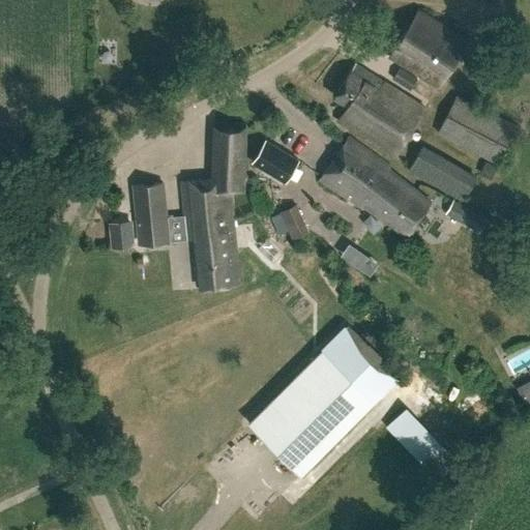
[(467,38),(417,7),(387,57),(436,88),(467,38)]
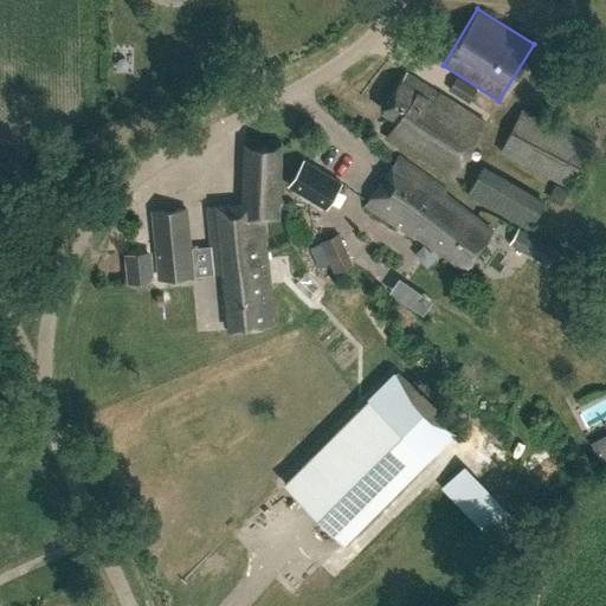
[(477,90),(456,77),(449,89),(469,102),(477,90)]
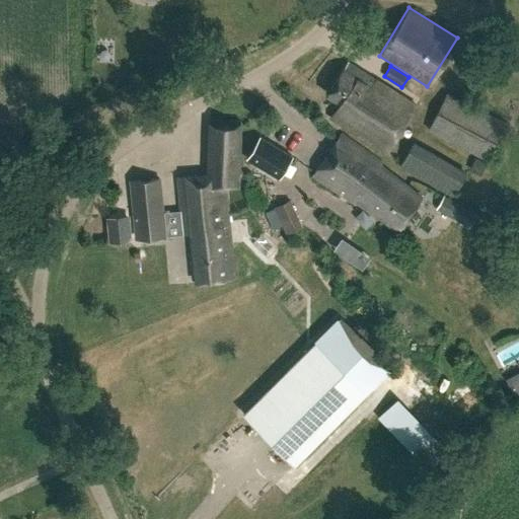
[(356,77),(343,69),(326,95),(341,104),(331,119),(386,152),(414,106),(358,73),(356,77)]
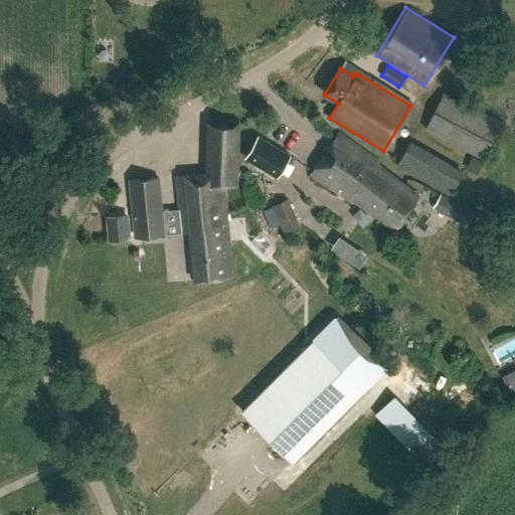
[(504,122),(445,91),(424,129),(483,160),(504,122)]
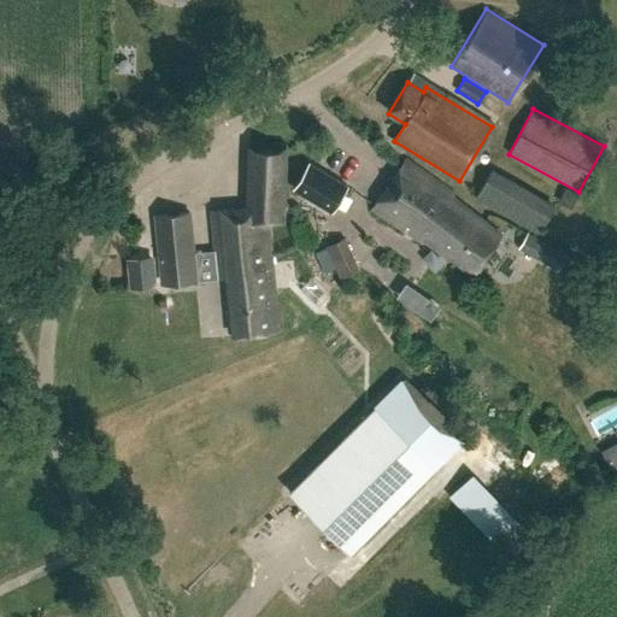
[(282,223),(288,146),(251,148),(247,209),(211,212),(217,281),(228,280),(233,336),(278,331),(268,224),(282,223)]
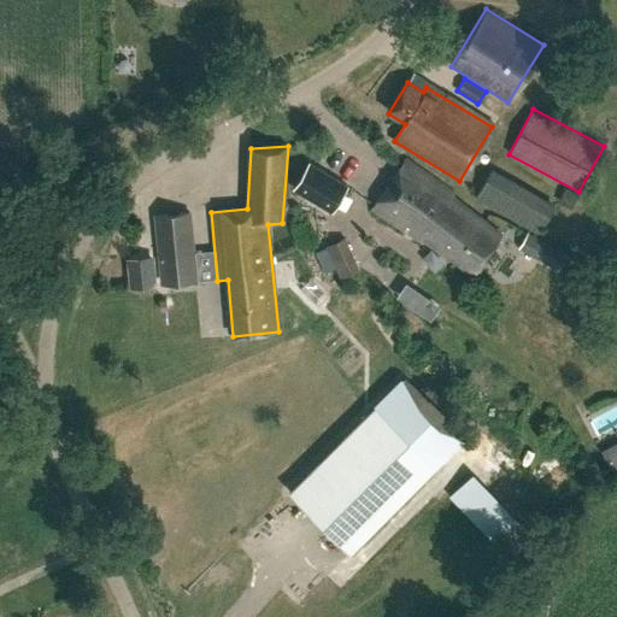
[(346,182),(306,164),(293,191),(333,209),(346,182)]
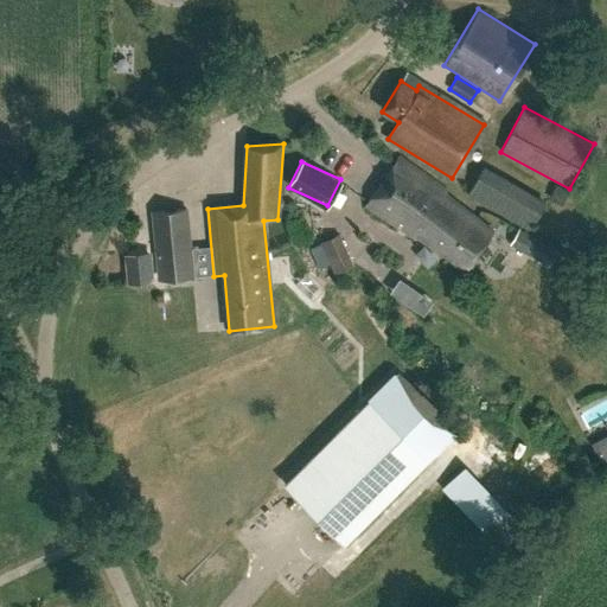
[(443,195),(396,163),(364,209),(415,243),(417,238),(466,272),(491,234),(441,199),(443,195)]
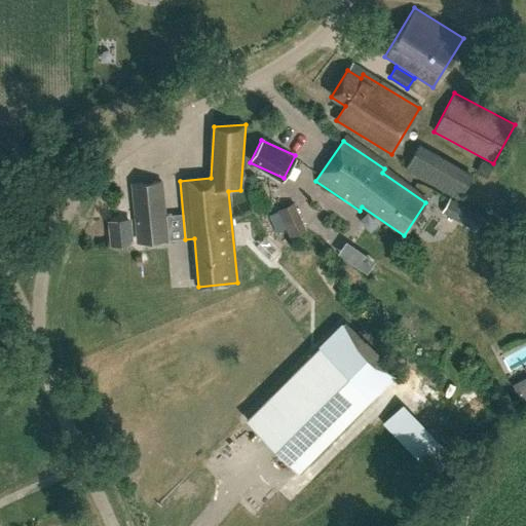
[(474,176),(420,144),(406,168),(459,199),(474,176)]
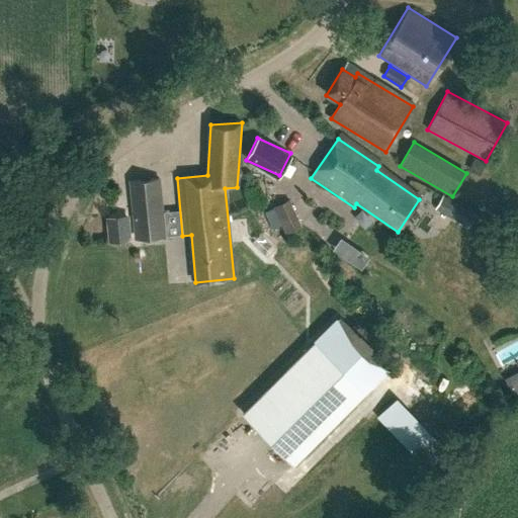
[(163,178),(138,180),(143,232),(168,229),(163,178)]
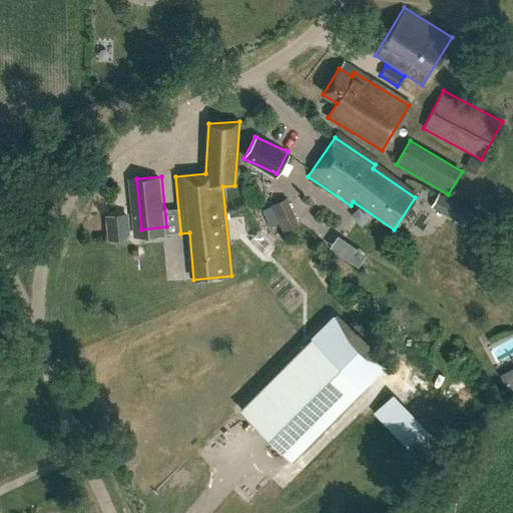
[(386,365),(334,313),(241,407),(294,458),(386,365)]
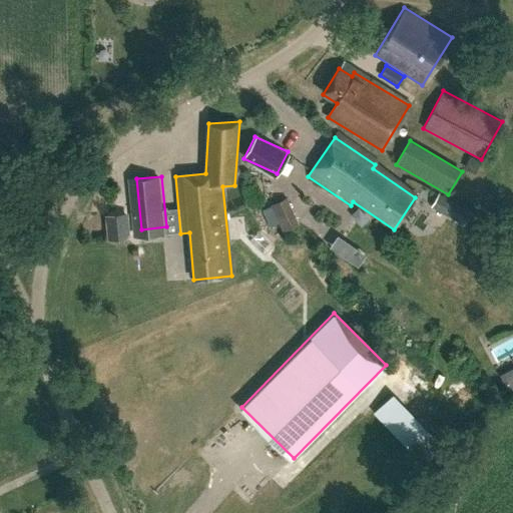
[(443,446),(393,393),(372,413),(422,466),(443,446)]
